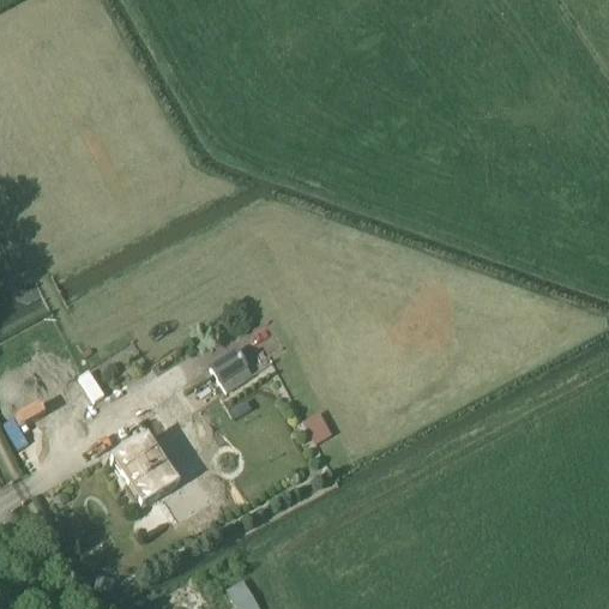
[(239,347),(207,366),(219,384),(223,381),(230,392),(253,378),(246,366),(249,363),(239,347)]
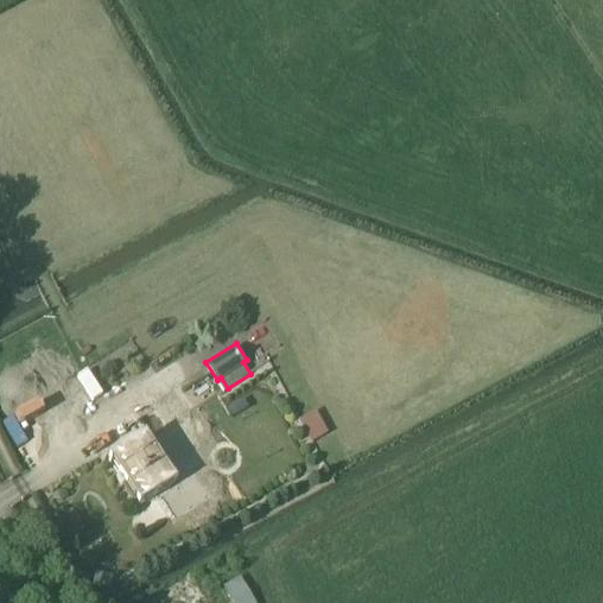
[(201,502),(200,496),(196,490),(201,487),(194,475),(188,480),(183,473),(175,477),(165,462),(178,452),(160,424),(153,429),(151,425),(171,411),(160,394),(131,413),(145,435),(110,457),(140,502),(157,492),(159,494),(170,497),(178,509),(183,514),(189,515),(195,514),(197,512),(201,507),(201,502)]
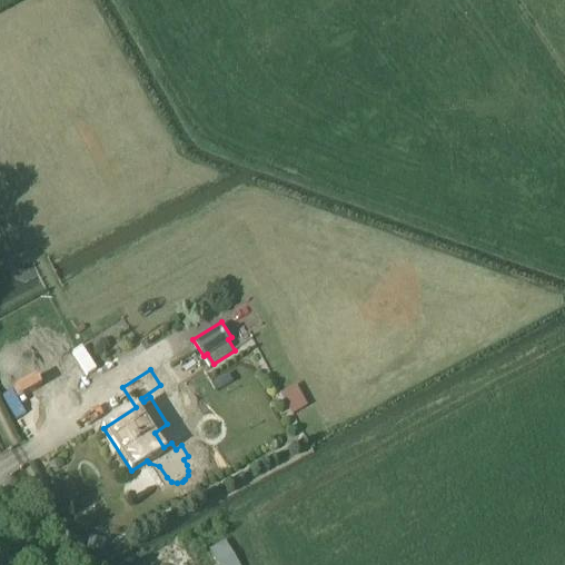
[(285,392),(296,412),(309,405),(299,384),(285,392)]
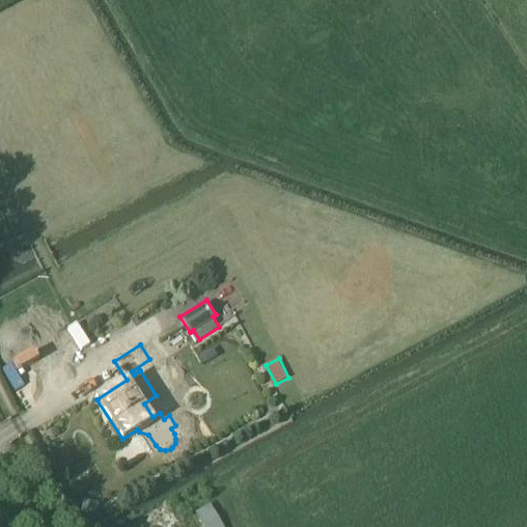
[(85,497),(83,509),(96,514),(101,501),(85,497)]
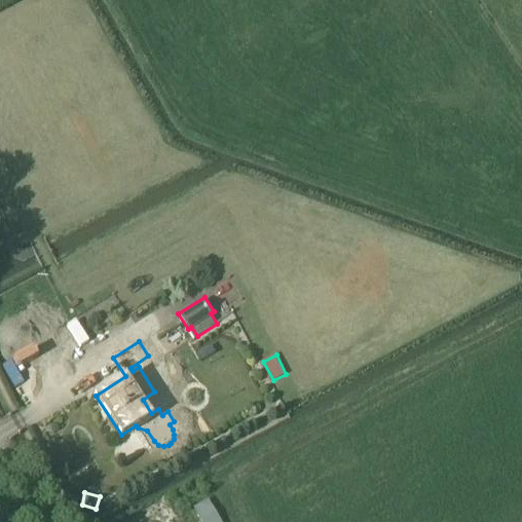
[(223,521),(210,497),(195,505),(204,521),(223,521)]
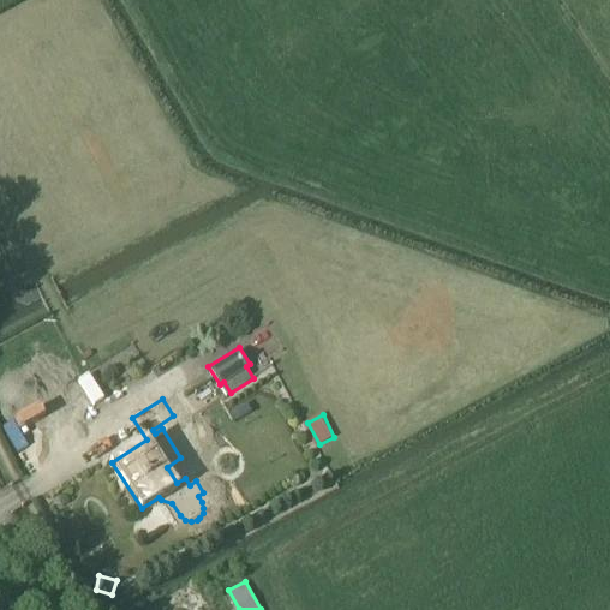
All buildings are outlined.
